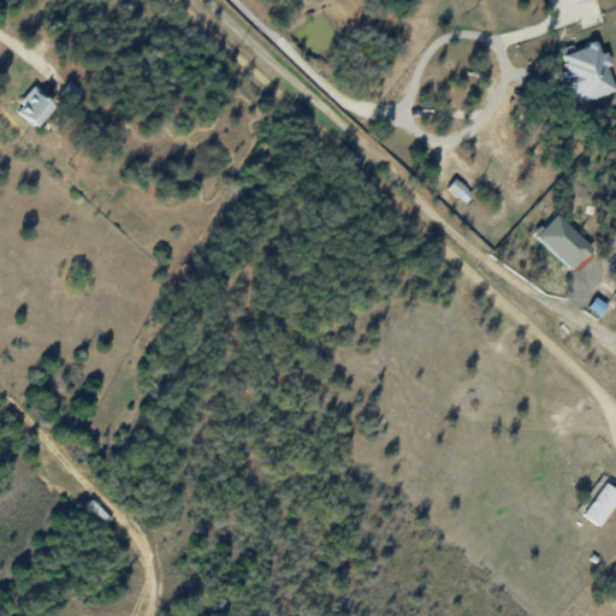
[(614,94),(608,67),(610,66),(605,53),(599,54),(597,45),(561,54),(566,72),(574,104),(614,94)]
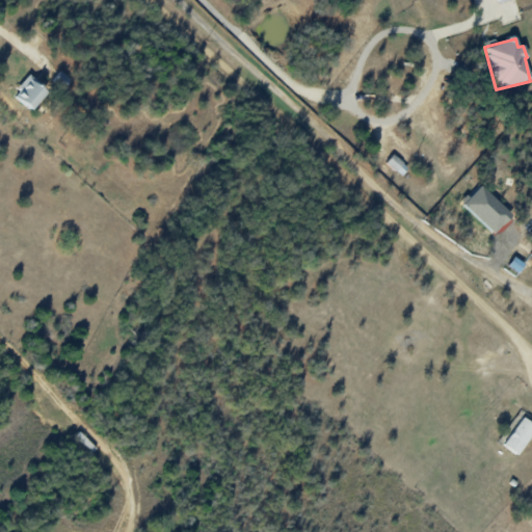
[(61,91),(71,80),(59,72),(51,83),(61,91)]
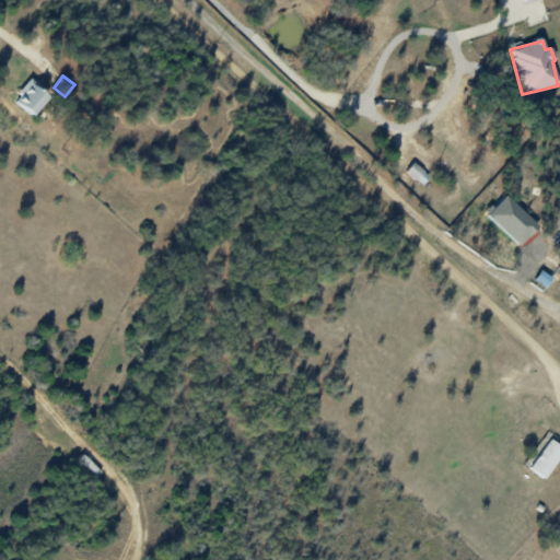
[(12,101),(33,117),(49,96),(30,80),(12,101)]
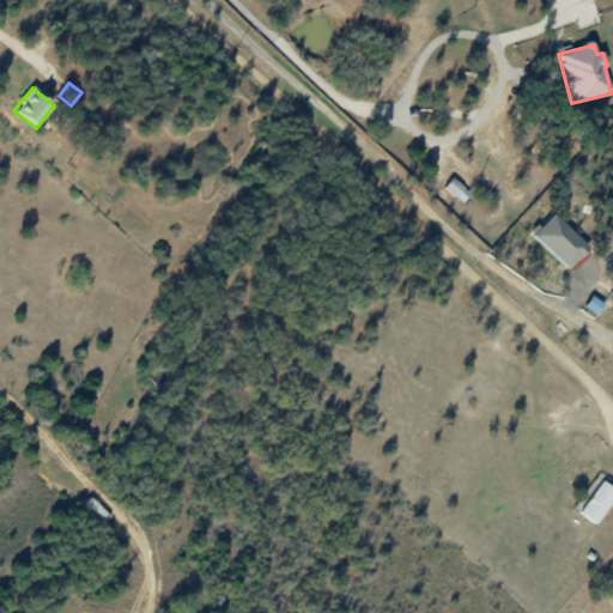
[(454,177),(453,177),(443,189),(461,204),(477,184),(460,170),(454,177)]
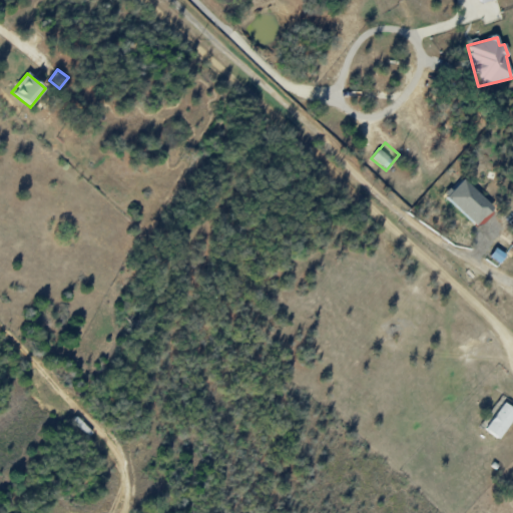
[(476,225),(493,207),(463,179),(446,197),(476,225)]
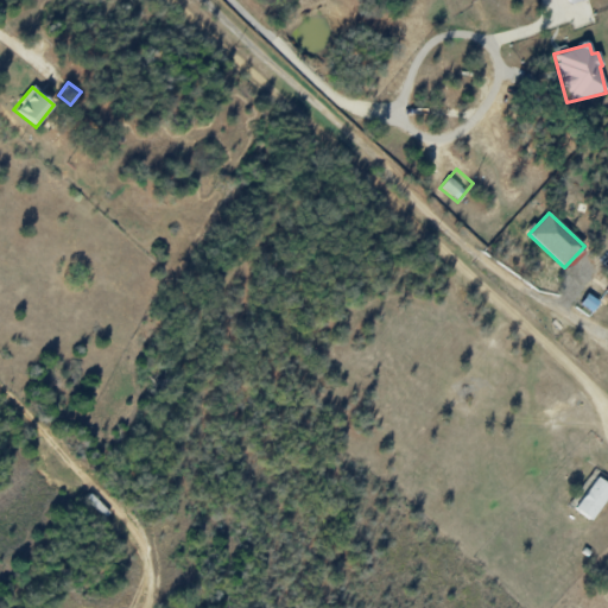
[(607,495),(607,485),(596,477),(574,510),(591,521),(607,495)]
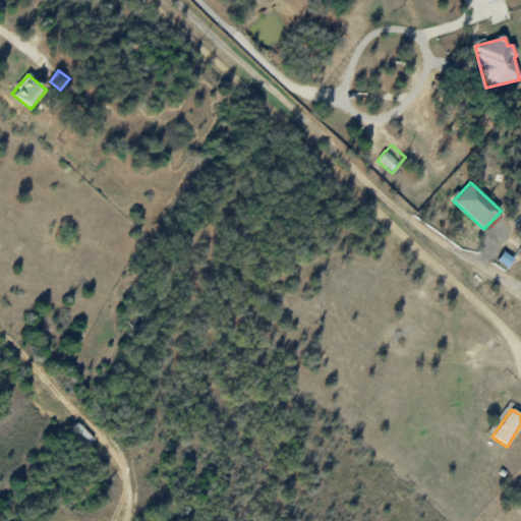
All buildings are outlined.
